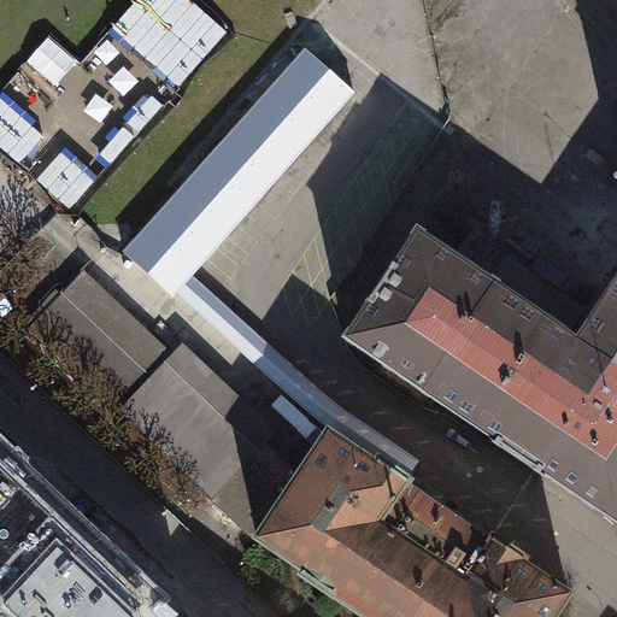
[(189,0),(137,0),(112,29),(178,88),(228,34),(189,0)]
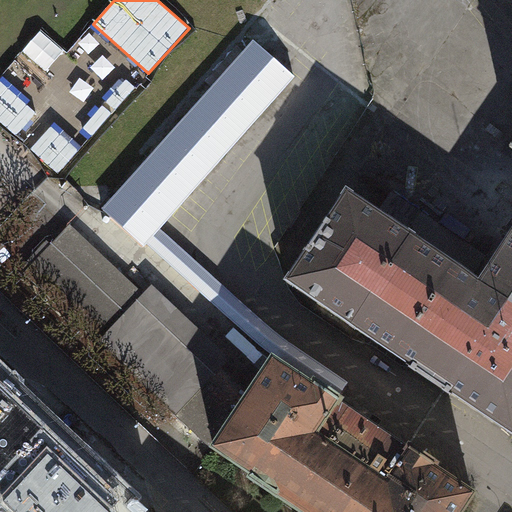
[(66,52),(43,32),(26,51),(49,72),(66,52)]
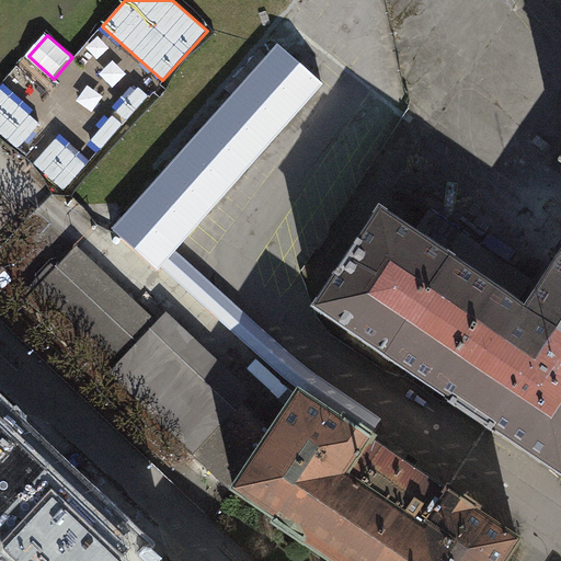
[(282,45),(115,230),(162,271),(176,254),(322,87),(282,45)]
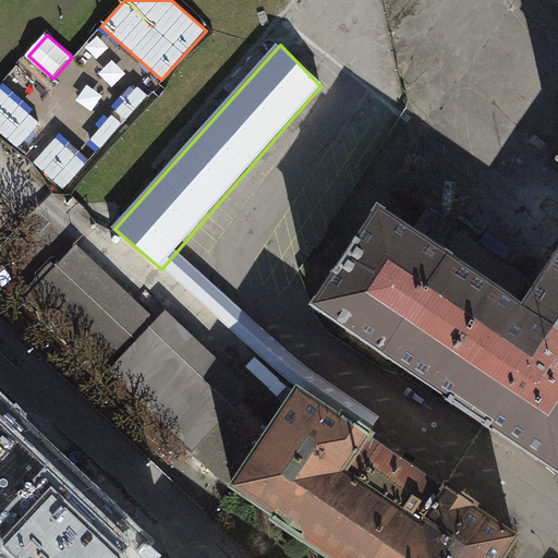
[(147,96),(136,86),(114,112),(125,121),(147,96)]
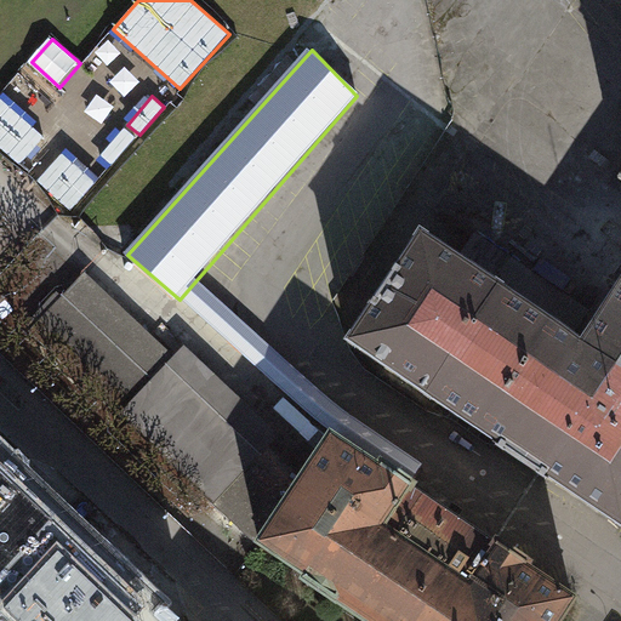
[(45,138),(0,98),(0,148),(20,166),(45,138)]
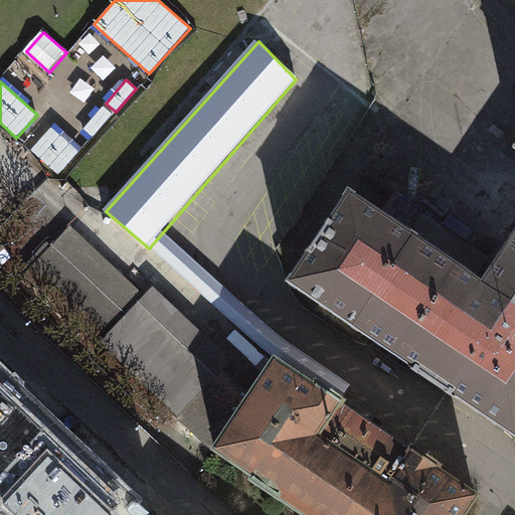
[(113,115),(103,106),(82,129),(93,138),(113,115)]
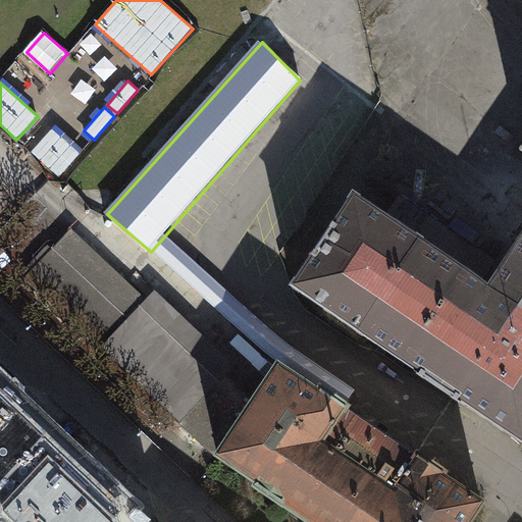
[(81,154),(52,129),(32,153),(60,177),(81,154)]
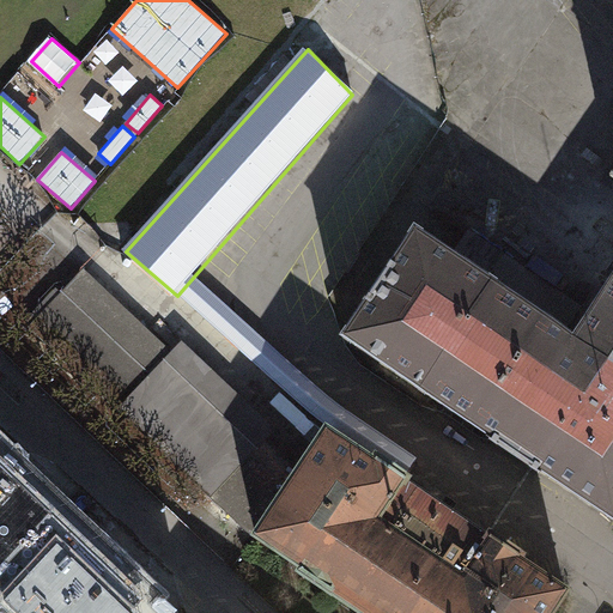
[(450,258),(564,333),(582,307),(468,230),(450,258)]
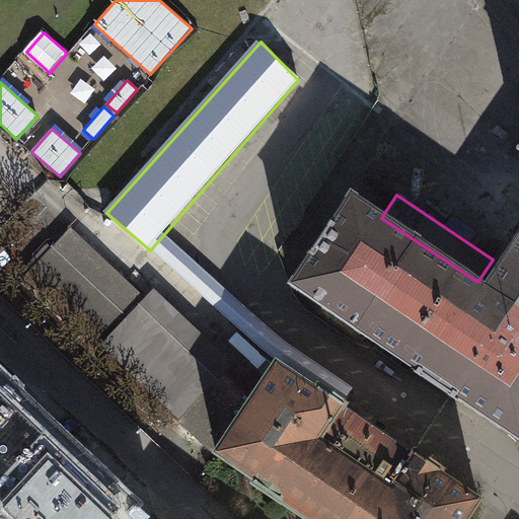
[(518,237),(508,254),(509,255),(487,288),(477,282),(381,218),(351,198),(290,288),(296,292),(296,291),(417,372),(416,374),(422,378),(422,377),(450,396),(450,397),(455,400),(456,399),(518,441),(518,237)]
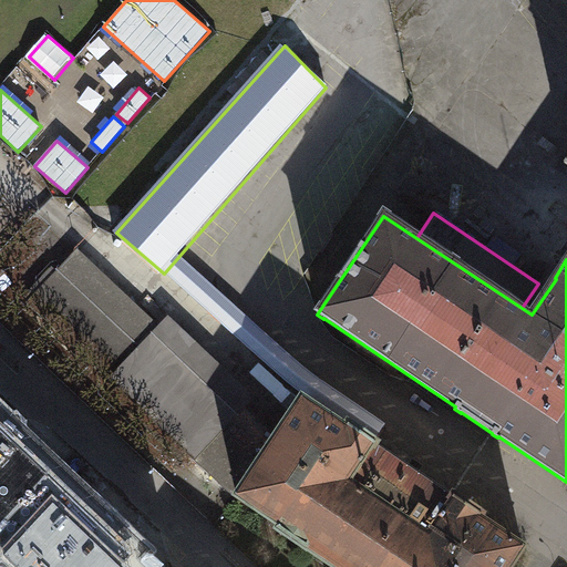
[(30,302),(117,387),(187,452),(196,460),(256,402),(171,317),(161,327),(78,251),(30,302)]
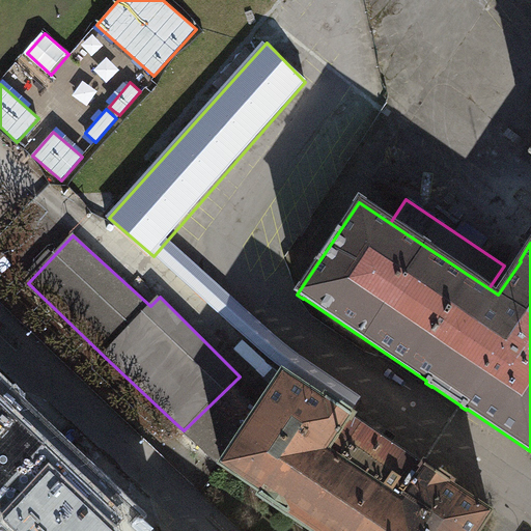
[(327,398),(352,415),(362,399),(298,356),(285,345),(167,241),(154,256),(285,370),(327,398)]
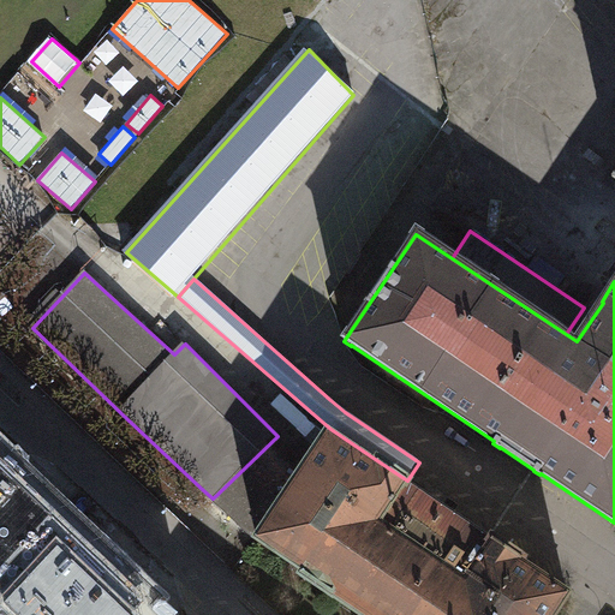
[(195,500),(203,490),(127,419),(119,428),(195,500)]
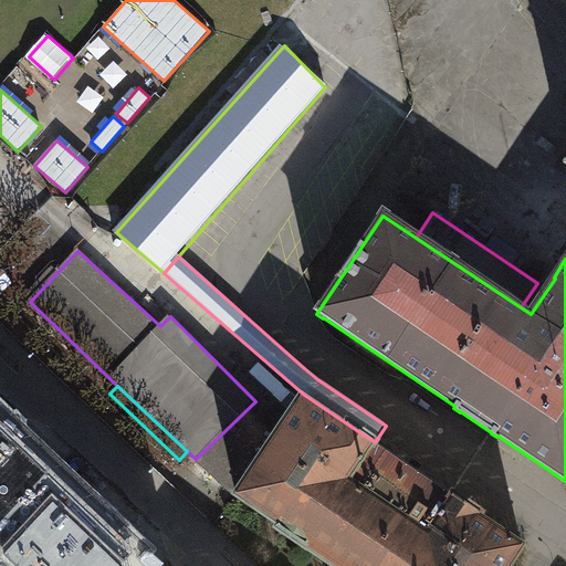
[(346,428),(302,399),(237,496),(280,526),(278,530),(331,565),(510,565),(523,547),(479,519),(482,514),(452,495),(432,482),(375,442),(348,425),(346,428)]
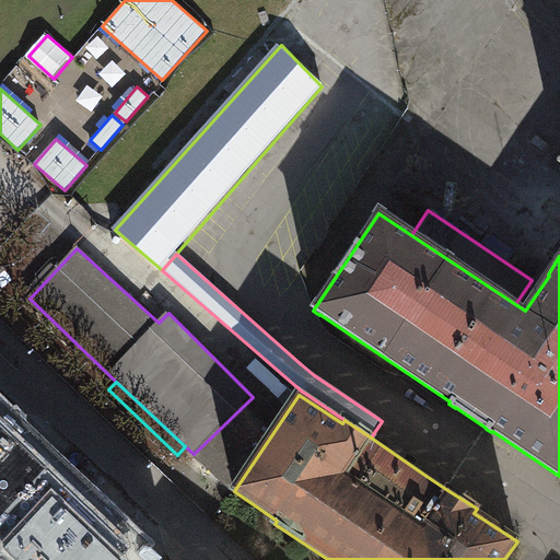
[(194,454),(231,488),(270,431),(267,428),(273,417),(253,397),(194,454)]
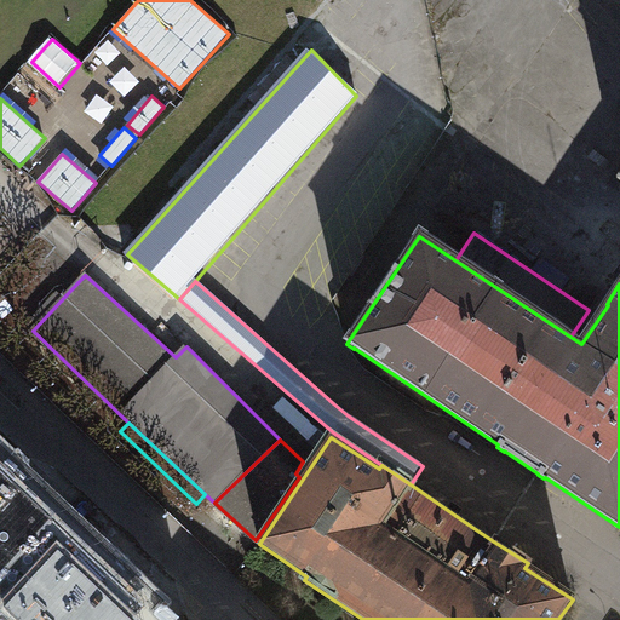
[(161,619),(155,614),(162,606),(0,452),(0,619),(161,619)]
